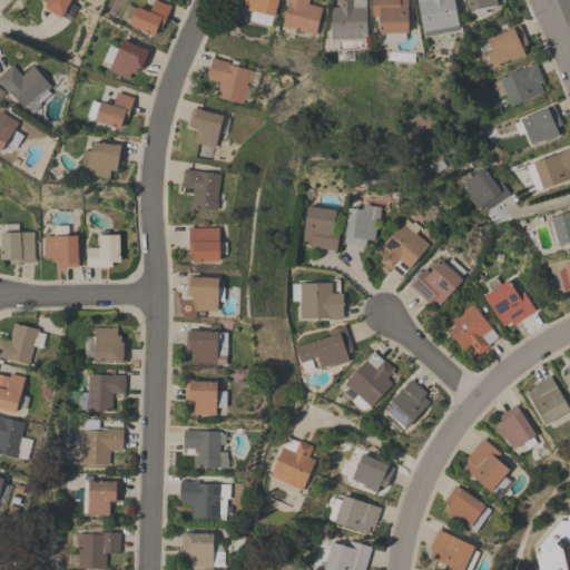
[(77,7),(69,20),(60,16),(60,17),(43,8),(47,2),(42,0),(70,0),(69,2),(77,7)]
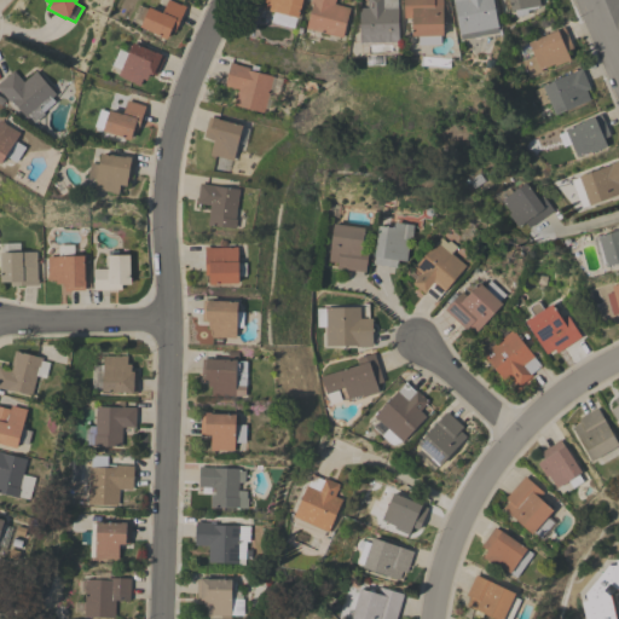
[(129,19),(136,4),(148,9),(149,7),(162,12),(166,0),(169,0),(180,4),(185,5),(174,33),(171,30),(166,39),(160,36),(161,35),(140,27),(140,24),(129,19)]
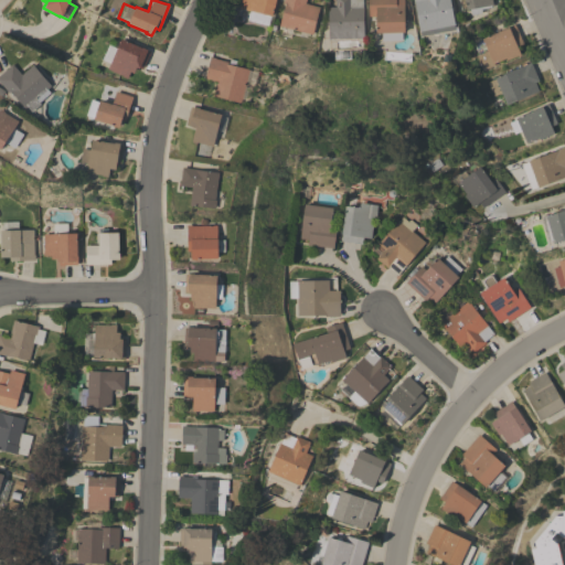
[(269,16),(267,25),(246,20),(249,10),(240,7),(241,0),(275,0),(272,16),(269,16)]
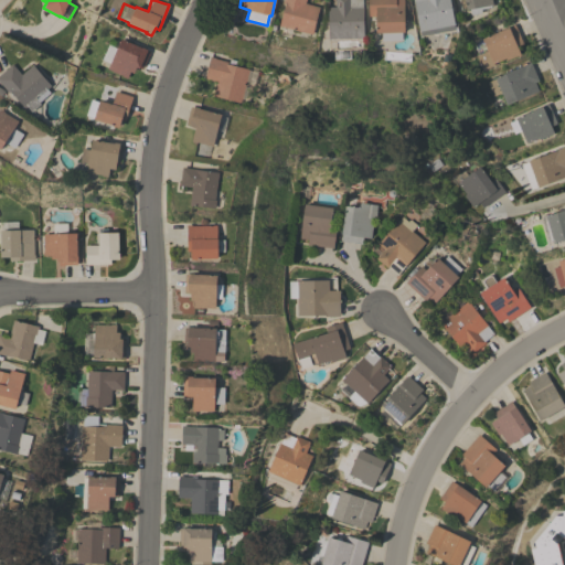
[(279,25),(285,4),(283,3),(283,0),(305,0),(305,3),(319,7),(312,34),(279,25)]
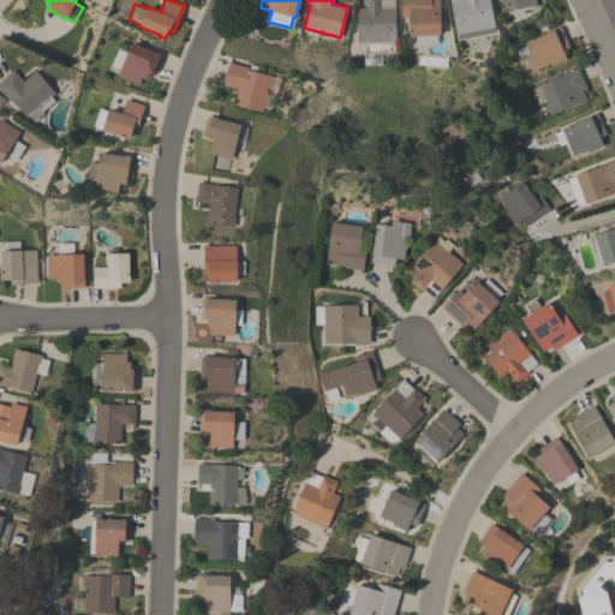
[(357,7),(364,7),(364,0),(394,0),(396,41),(358,42),(357,7)]
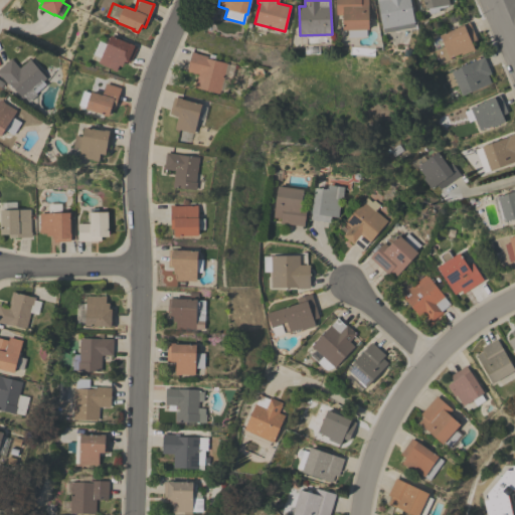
[(368,0),(369,29),(366,29),(366,36),(348,36),(348,29),(343,30),(343,14),(336,14),(335,0),(368,0)]
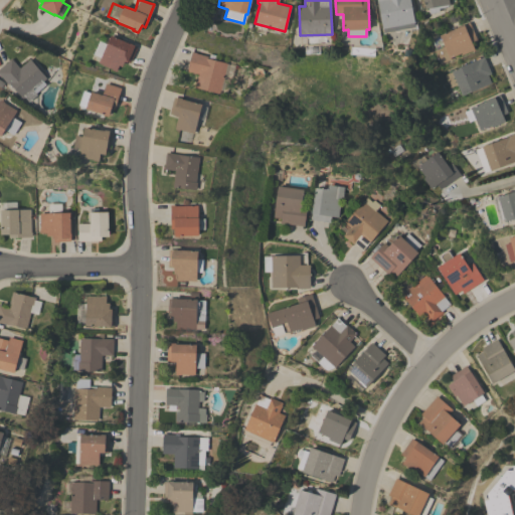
[(377,0),(409,0),(414,26),(383,32),(377,0)]
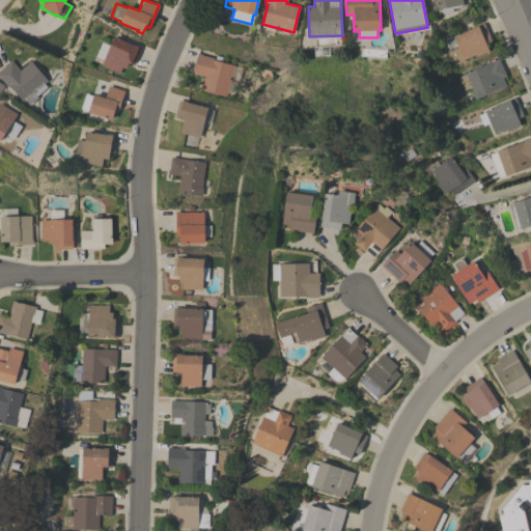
[(463,4),(464,11),(452,17),(452,12),(442,14),(441,8),(439,8),(437,0),(462,0),(463,4)]
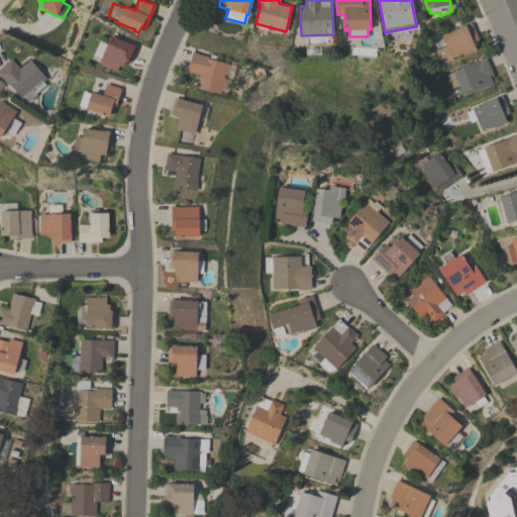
[(471,21),(479,40),(473,42),(476,49),(463,55),(462,53),(451,58),(452,60),(442,64),(436,50),(437,49),(432,39),(471,21)]
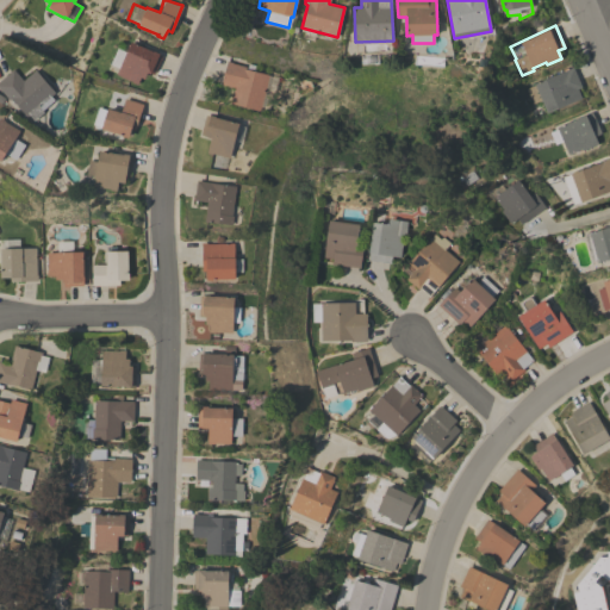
[(110,64),(117,48),(126,53),(131,41),(159,54),(159,55),(161,56),(154,74),(147,72),(143,79),(139,76),(137,85),(131,82),(131,81),(116,74),(119,68),(110,64)]
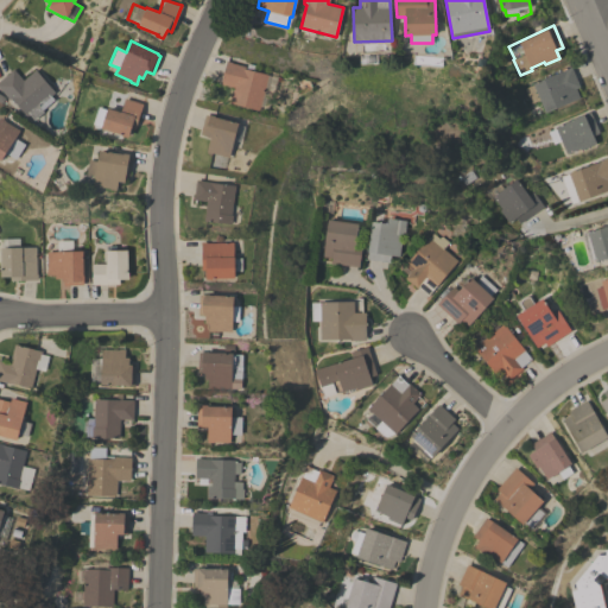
[(267,76),(276,77),(267,108),(259,107),(258,111),(229,103),(234,88),(220,84),(226,61),(232,62),(232,63),(245,67),(244,68),(246,68),(247,63),(253,64),(252,70),(267,75),(267,76)]
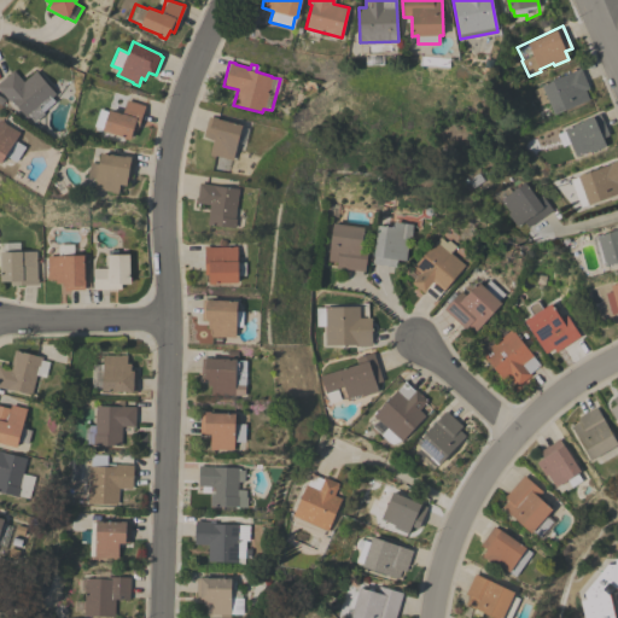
[(581,68),(589,88),(584,89),(589,99),(554,115),(548,101),(540,105),(532,89),(541,86),(541,85),(581,68)]
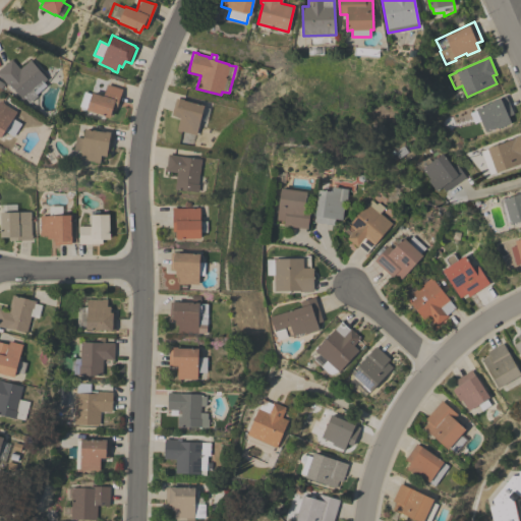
[(47,78),(33,91),(37,95),(29,103),(24,98),(22,99),(9,84),(8,85),(0,75),(0,68),(11,59),(19,68),(30,60),(47,78)]
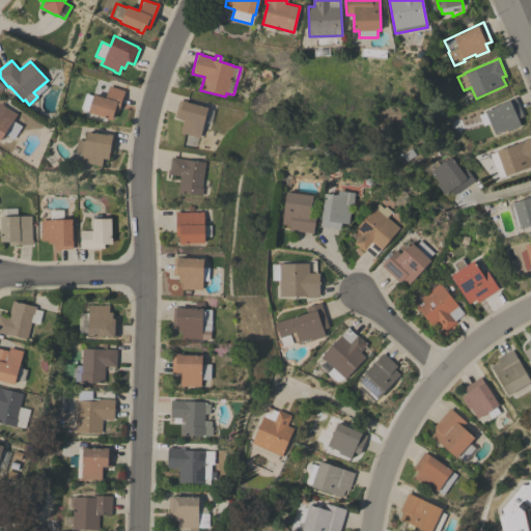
[(88,111),(93,93),(105,98),(109,85),(124,90),(117,112),(114,111),(111,119),(106,118),(106,117),(88,111)]
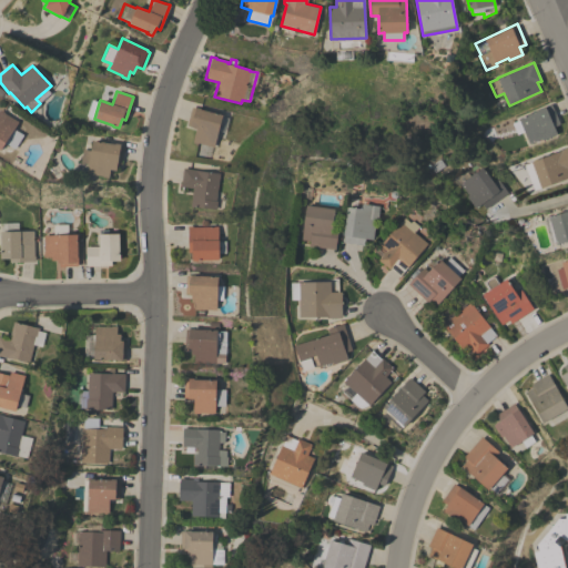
[(524,132),(517,134),(511,122),(518,119),(550,104),(559,124),(554,127),(557,134),(544,140),(543,138),(529,143),(524,132)]
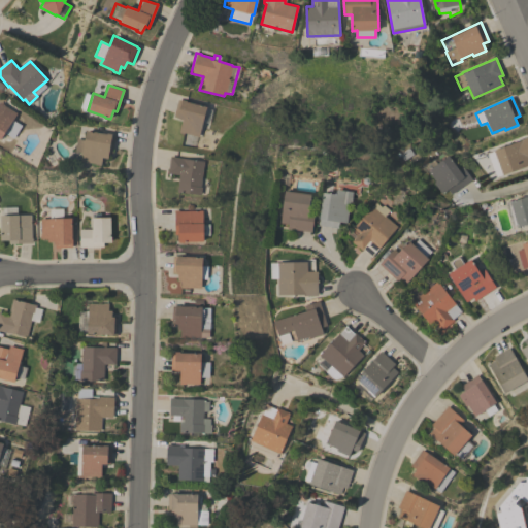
[(204,116),(210,118),(208,125),(202,123),(199,136),(184,132),(184,133),(178,132),(182,119),(176,118),(177,117),(173,116),(177,99),(182,100),(182,99),(186,100),(186,101),(206,106),(204,116)]
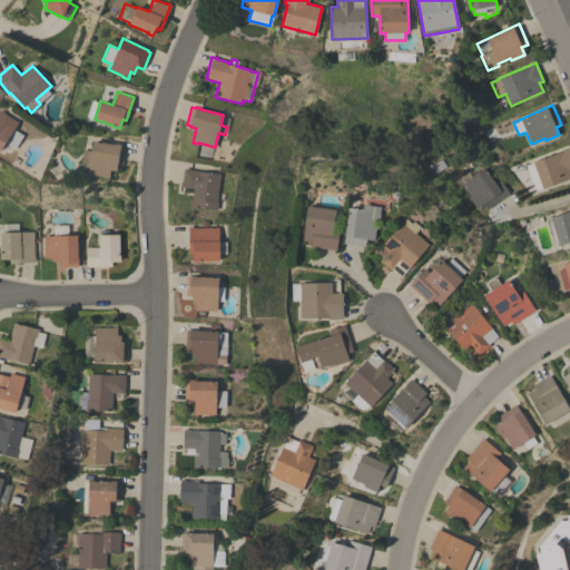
[(22,135),(15,149),(5,144),(0,150),(0,109),(5,112),(5,114),(18,121),(13,129),(22,135)]
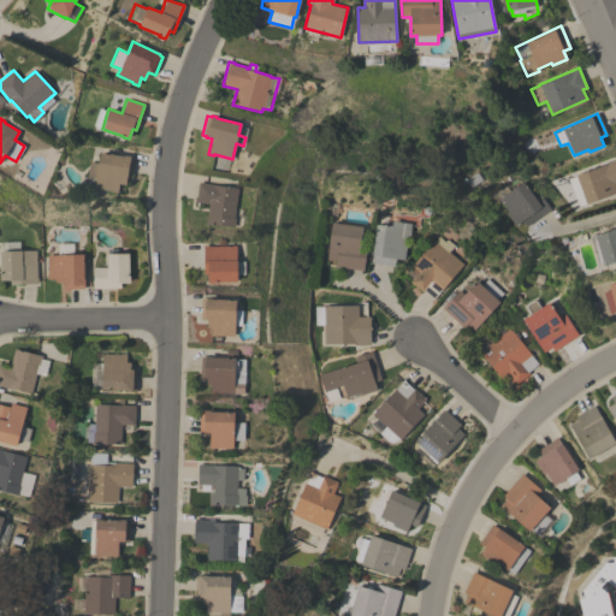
[(124,157),(124,155),(134,157),(130,178),(126,177),(125,184),(119,183),(118,193),(111,191),(111,190),(94,188),(95,177),(87,176),(89,161),(98,163),(100,152),(124,157)]
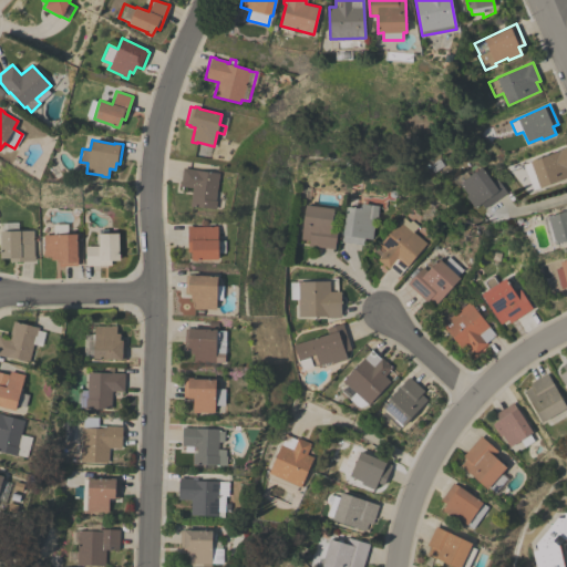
[(538,184),(531,187),(524,169),(532,166),(529,161),(560,150),(560,148),(566,146),(566,176),(539,187),(538,184)]
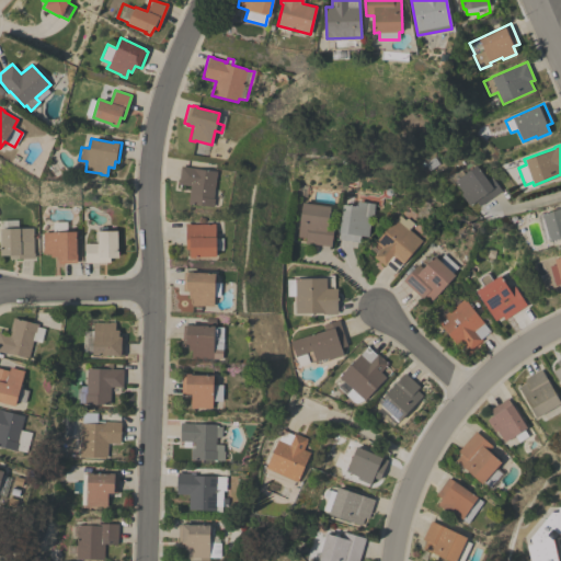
[(487,181),(491,178),(501,190),(479,206),(474,201),(469,205),(460,194),(462,192),(454,181),(476,165),(487,181)]
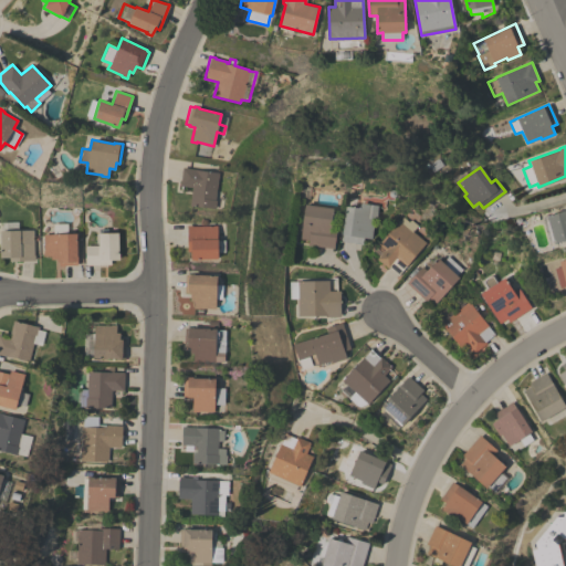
[(217,190),(226,191),(223,210),(189,206),(191,187),(180,186),(182,168),(219,173),(217,190)]
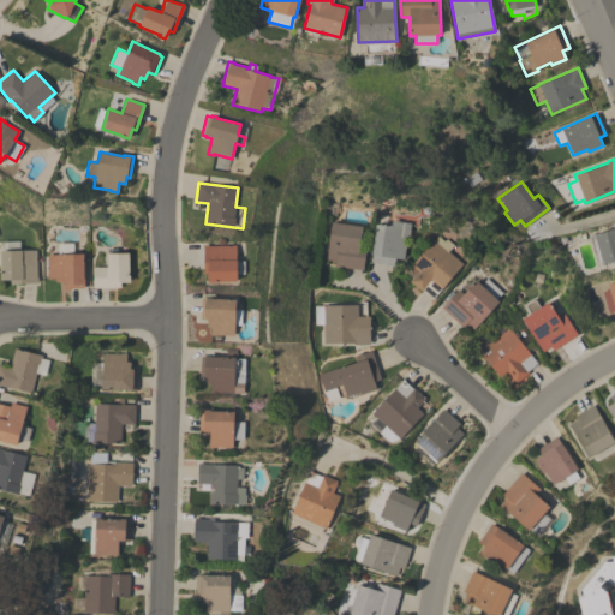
[(375,224),(390,226),(390,220),(410,222),(408,238),(404,238),(402,243),(405,244),(404,258),(394,257),(393,264),(371,262),(375,224)]
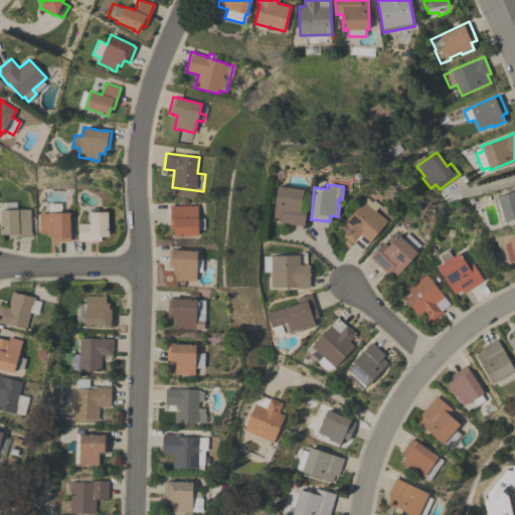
[(281,218),(273,217),(273,215),(268,215),(270,202),(275,202),(277,185),(303,189),(301,203),(307,204),(304,226),(280,222),(281,218)]
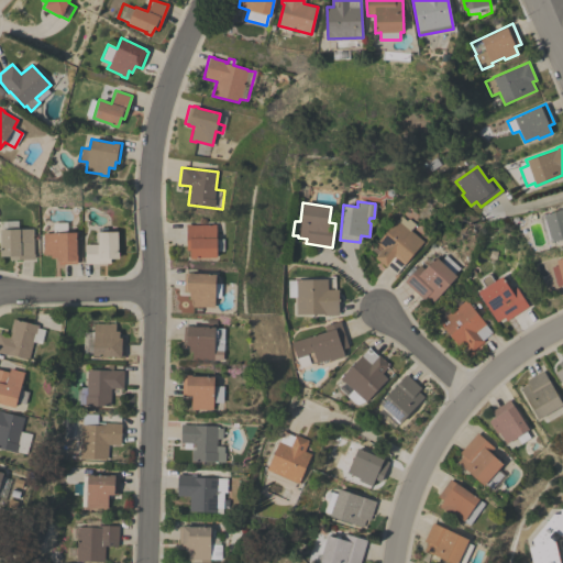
[(562,208),(562,239),(551,242),(550,239),(545,240),(539,216),(562,208)]
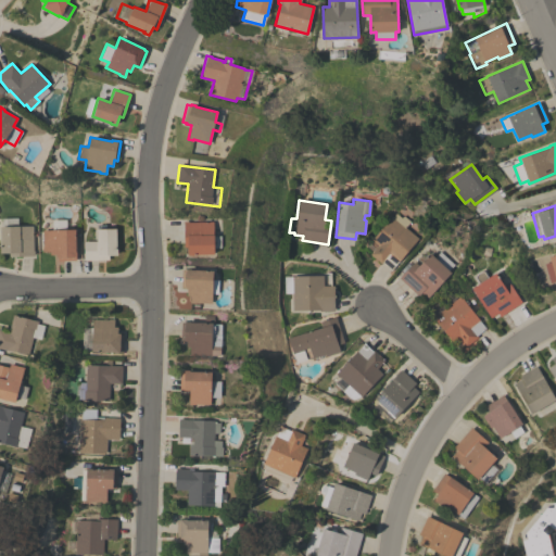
[(392,217),(395,214),(401,218),(403,215),(409,222),(405,228),(418,239),(399,262),(397,262),(391,269),(382,262),(381,264),(369,254),(377,245),(371,241),(391,216),(392,217)]
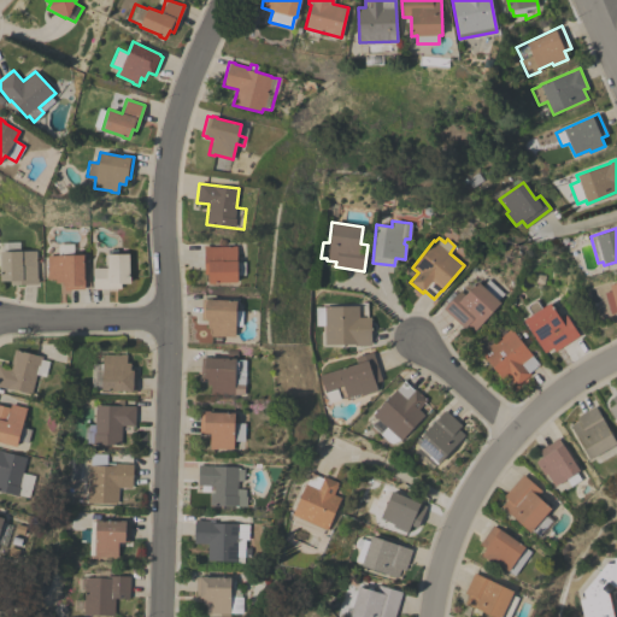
[(0,242),(18,242),(19,251),(36,251),(37,283),(10,285),(10,280),(0,281),(0,274),(1,274),(0,252),(0,242)]
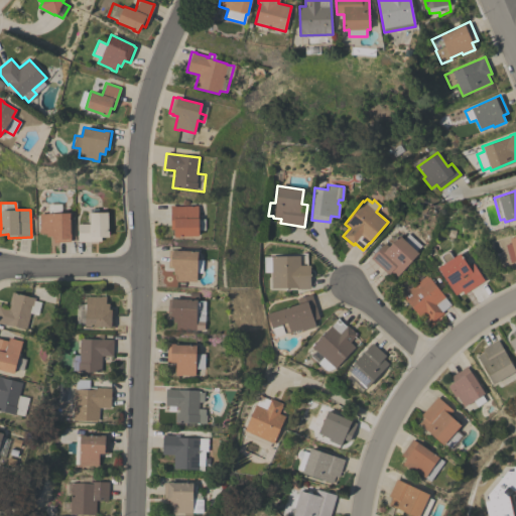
[(48,214),(48,205),(59,205),(60,213),(70,213),(71,234),(71,238),(70,238),(70,241),(53,242),(52,236),(46,236),(46,233),(39,233),(39,228),(39,214),(48,214)]
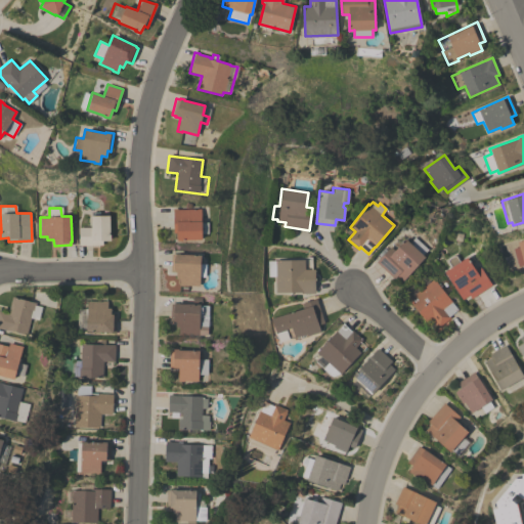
[(202,222),(207,222),(208,233),(202,233),(202,239),(177,241),(177,232),(174,232),(173,208),(177,208),(177,209),(201,208),(202,222)]
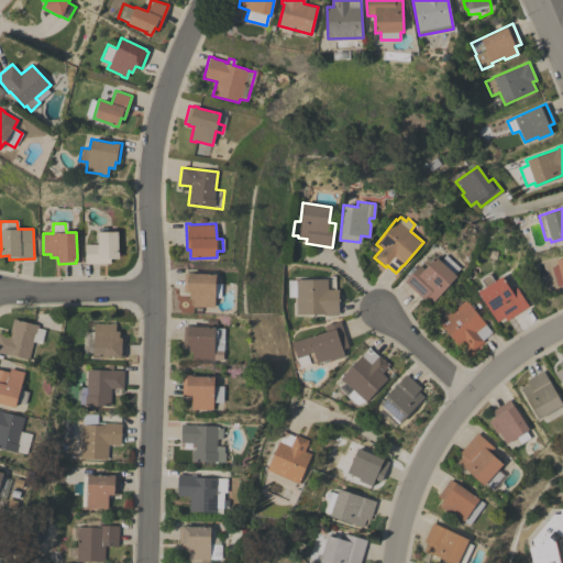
[(86,263),(85,244),(98,244),(98,228),(107,227),(107,232),(117,231),(118,257),(110,258),(110,263),(86,263)]
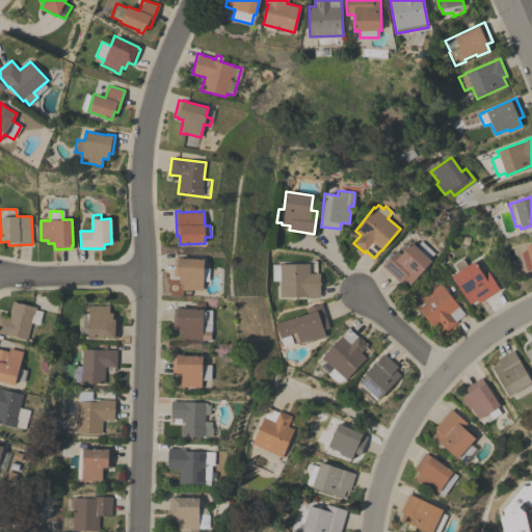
[(381,266),(396,249),(400,254),(411,242),(416,246),(420,241),(433,253),(428,258),(431,261),(408,285),(403,280),(400,283),(381,266)]
